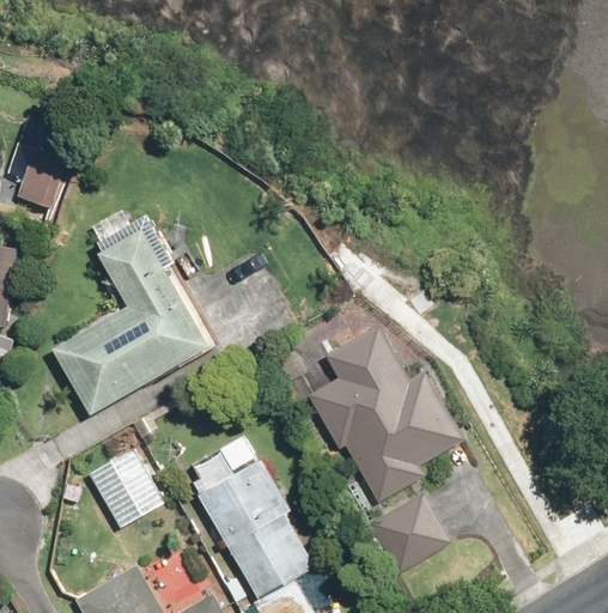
[(132,302),(53,346),(91,413),(219,341),(147,214),(134,222),(126,207),(90,226),(132,302)]
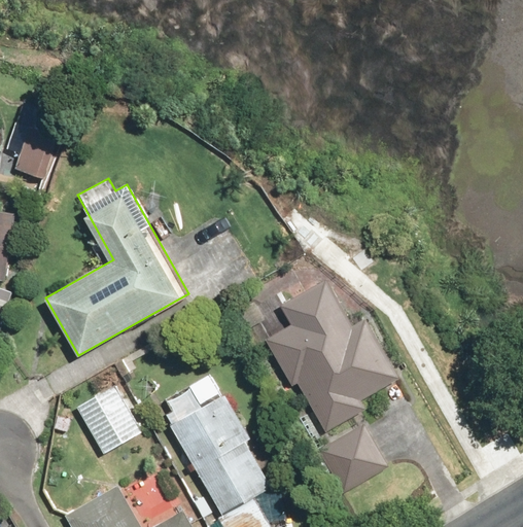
[(0,280),(4,280),(12,211),(0,209),(0,280)]
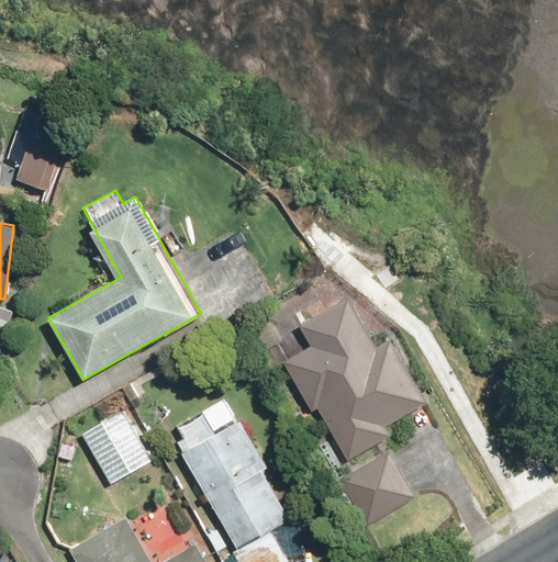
[(308,348),(283,362),(311,409),(316,406),(348,461),(389,437),(383,428),(428,402),(390,337),(377,346),(357,313),(305,343),(308,348)]
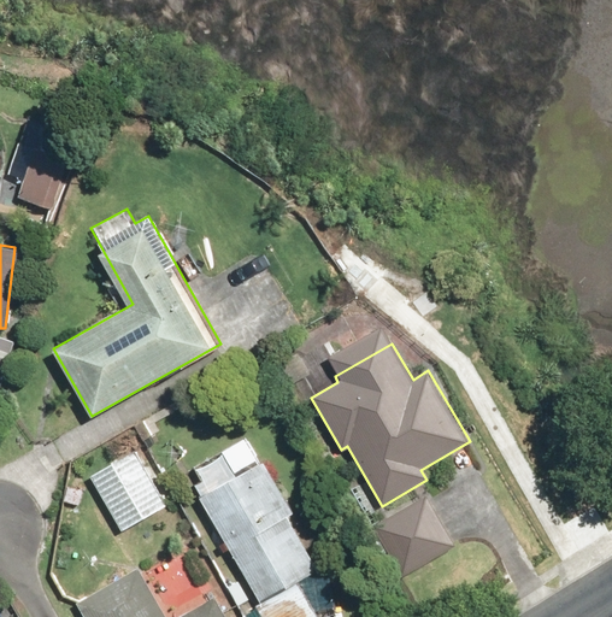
[(247,434),(182,471),(258,604),(323,568),(247,434)]
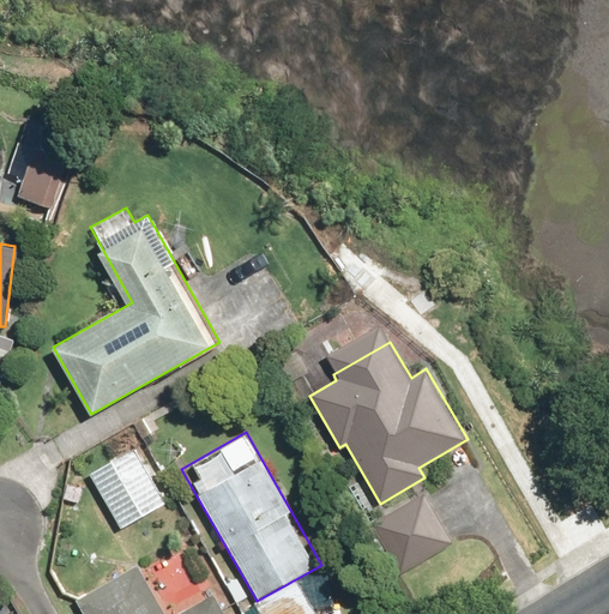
[(130,447),(89,475),(124,529),(166,501),(130,447)]
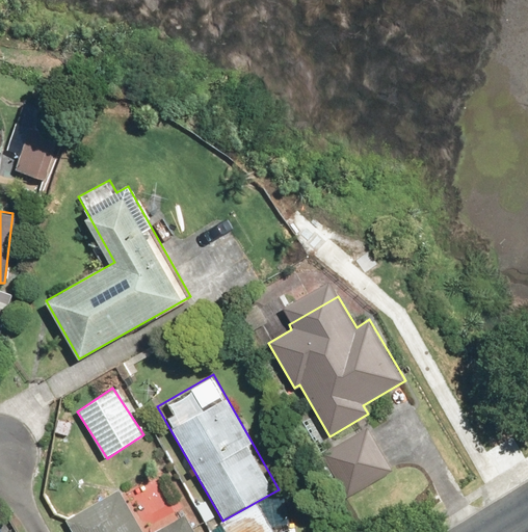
[(366,423),(322,454),(352,498),(396,468),(366,423)]
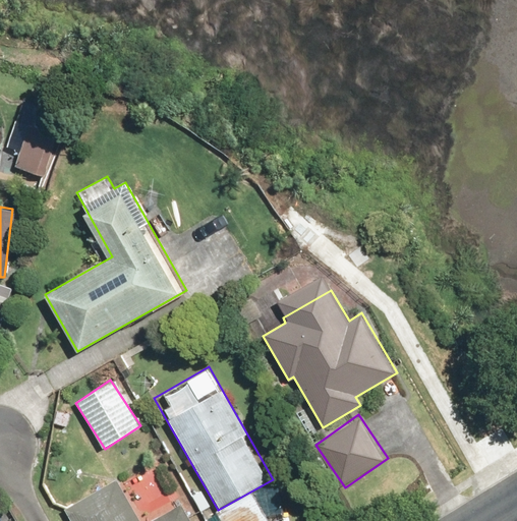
[(120,476),(65,507),(72,520),(187,520),(177,502),(145,519),(120,476)]
